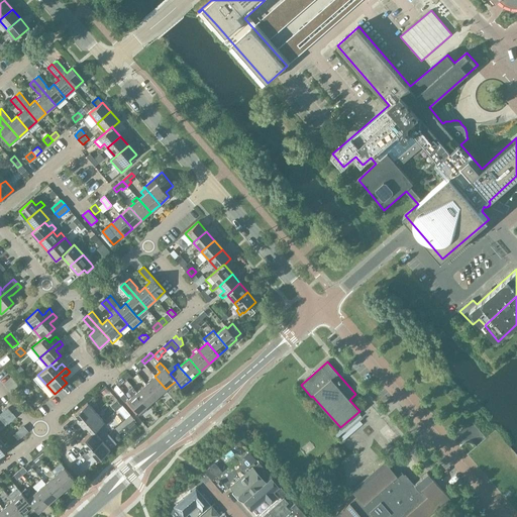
[(154,376),(145,384),(158,397),(166,389),(154,376)]
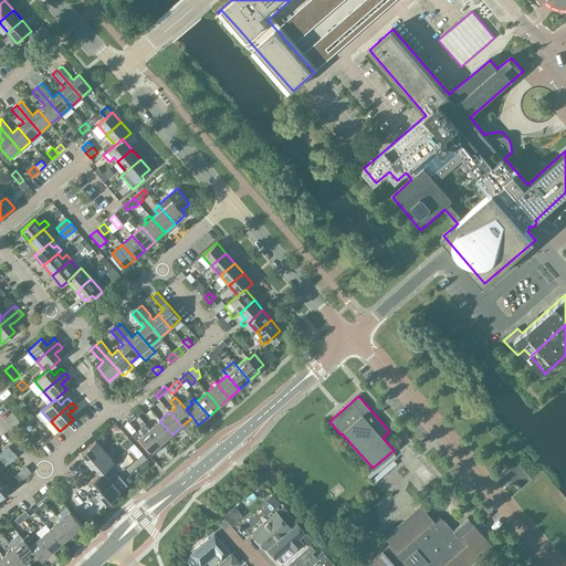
[(159,420),(149,429),(161,443),(173,435),(159,420)]
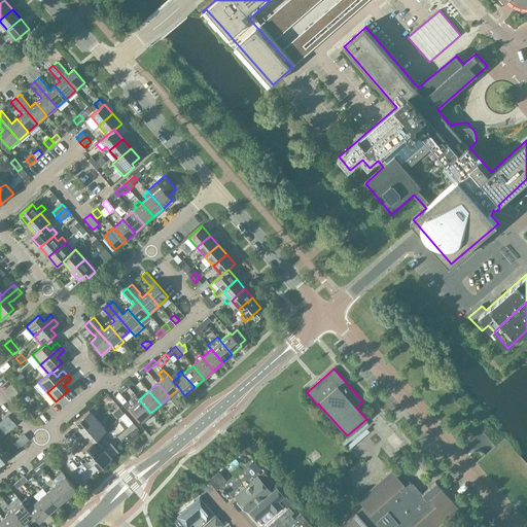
[(134,403),(130,408),(141,420),(141,421),(142,420),(144,423),(149,418),(147,416),(150,413),(139,399),(135,394),(130,398),(134,403)]
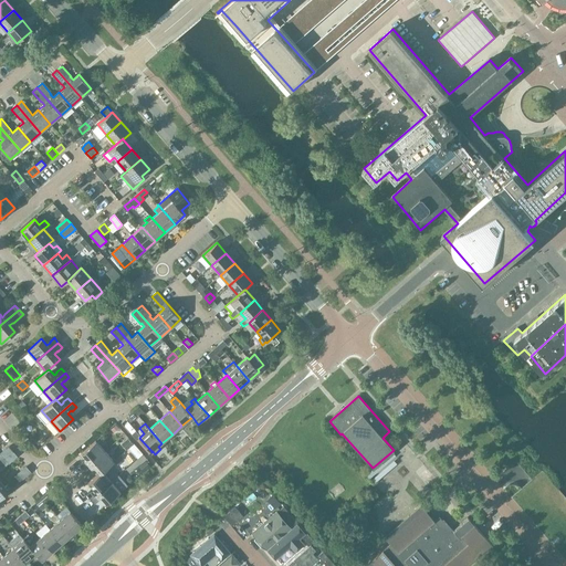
[(34,433),(29,439),(29,440),(33,444),(39,439),(34,433)]
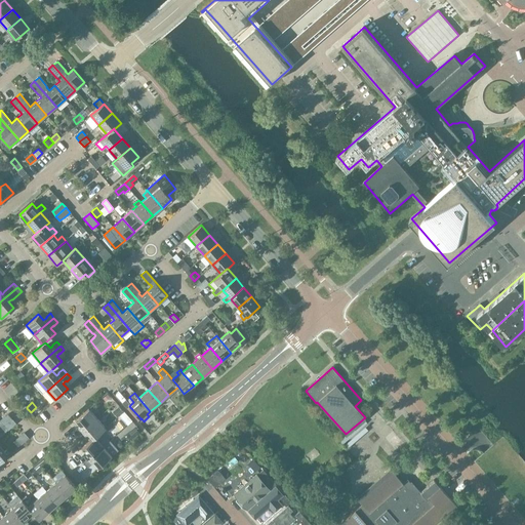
[(129,406),(126,409),(138,421),(140,419),(140,418),(129,406)]
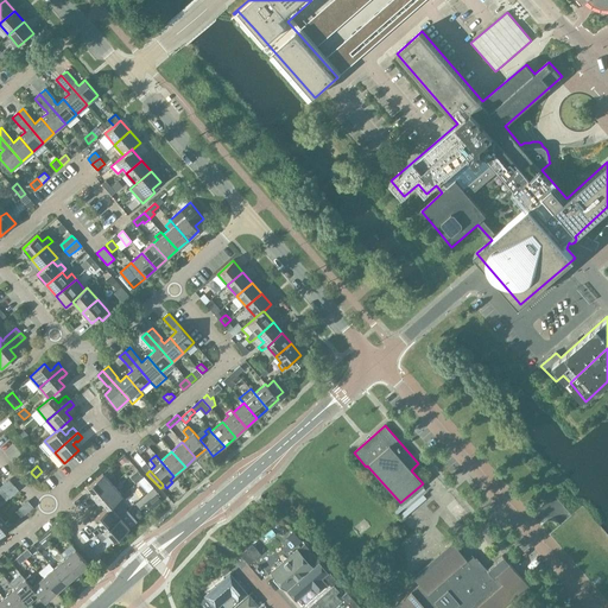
[(138,473),(131,480),(134,485),(143,477),(138,473)]
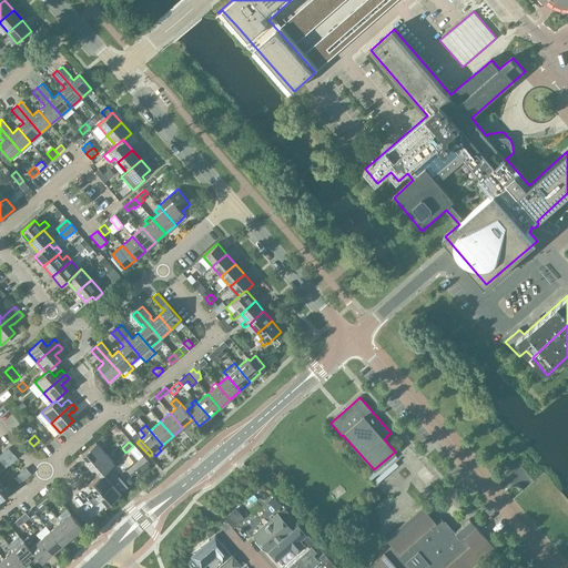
[(80,467),(84,472),(105,453),(97,443),(82,455),(88,460),(84,464),(84,463),(80,467)]
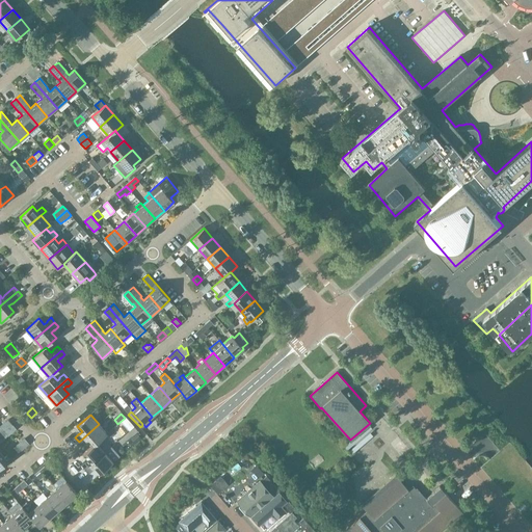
[(126,418),(121,422),(125,427),(130,422),(126,418)]
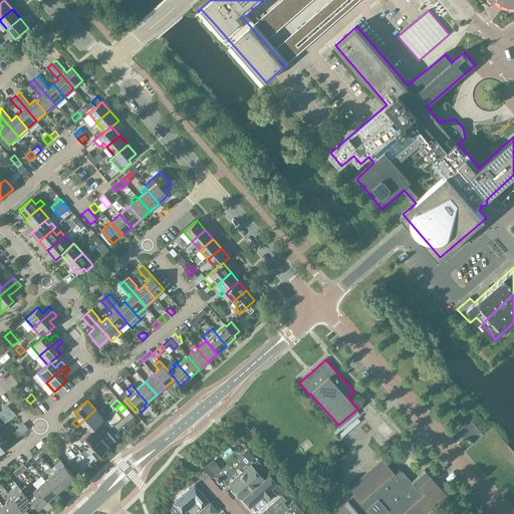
[(85,425),(90,430),(93,428),(103,420),(95,410),(76,427),(79,431),(83,428),(83,427),(85,425)]
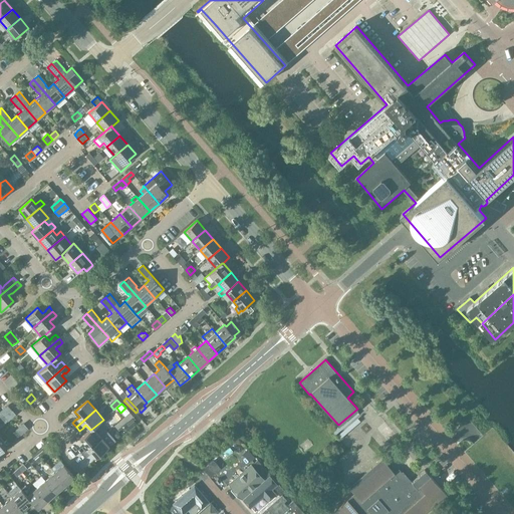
[(135,418),(125,425),(130,430),(138,423),(138,422),(135,418)]
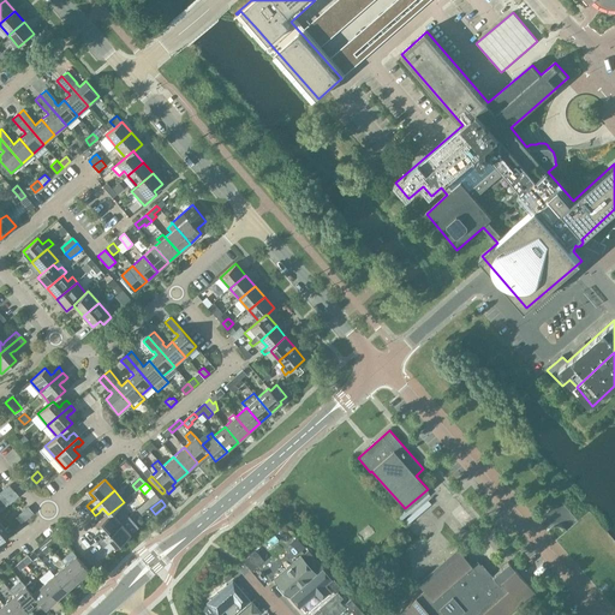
[(94,538),(99,543),(121,523),(112,512),(108,514),(96,525),(102,531),(99,535),(99,533),(94,538)]
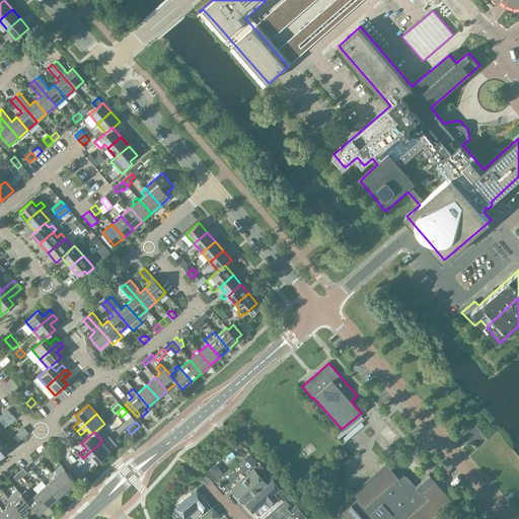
[(518,457),(497,432),(468,456),(518,514),(518,457)]
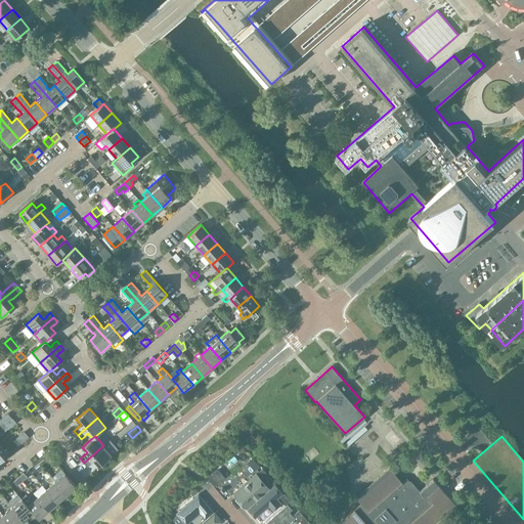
[(0,444),(0,461),(20,443),(16,439),(7,447),(7,448),(4,450),(0,444)]
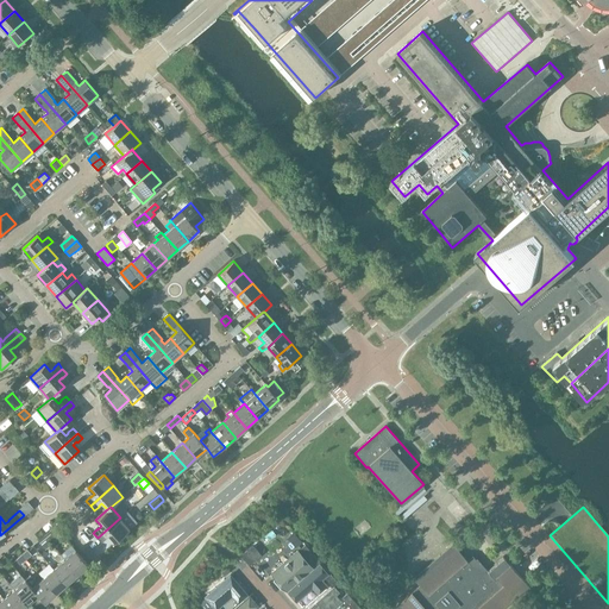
[(120,518),(98,538),(101,542),(106,539),(106,538),(110,535),(114,542),(130,529),(120,518)]
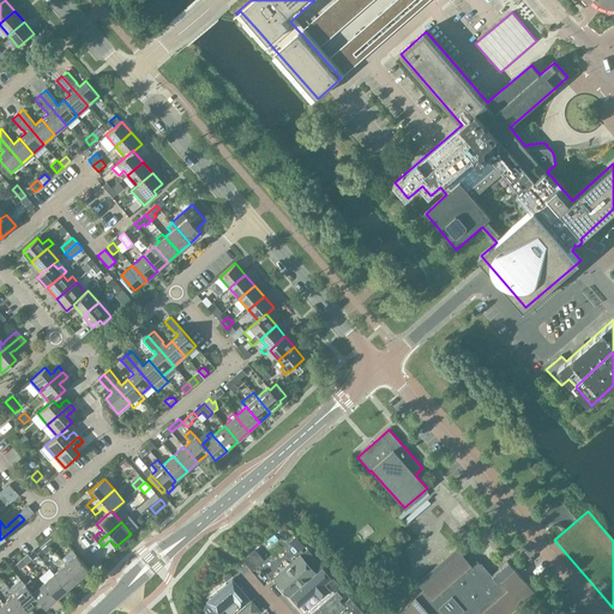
[(299,541),(294,546),(298,551),(304,546),(299,541)]
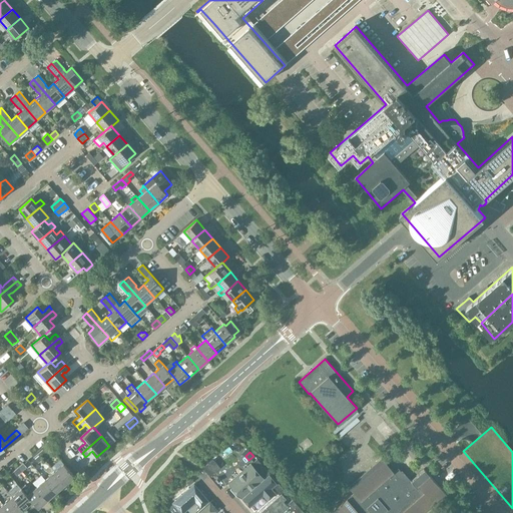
[(203,468),(209,475),(220,467),(213,459),(203,468)]
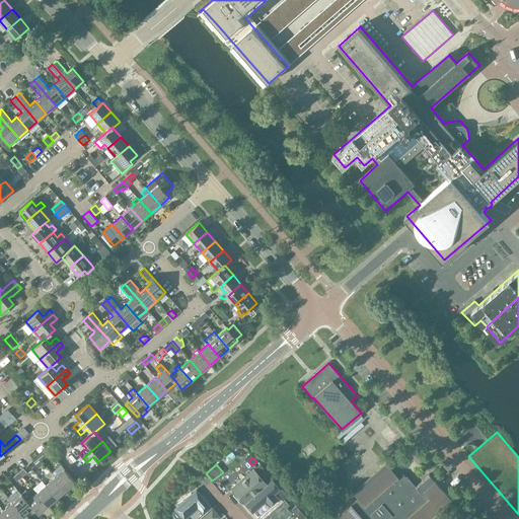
[(354,502),(337,517),(338,518),(428,518),(450,500),(429,474),(418,484),(415,487),(405,476),(402,473),(397,477),(387,466),(385,464),(352,494),(354,496),(357,499),(354,502)]
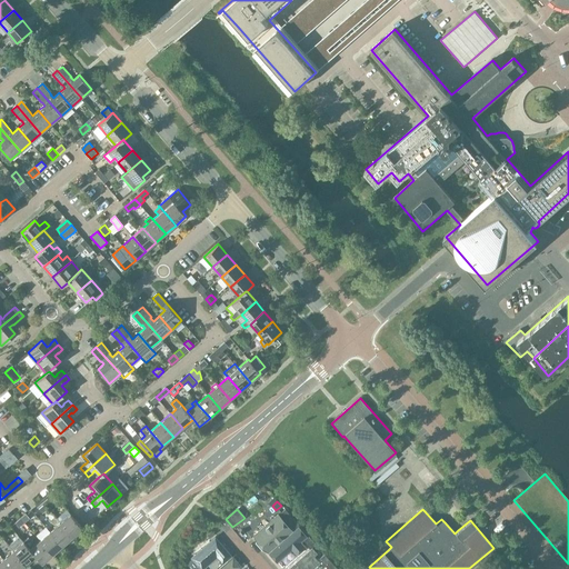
[(250,536),(266,553),(292,530),(277,511),(250,536)]
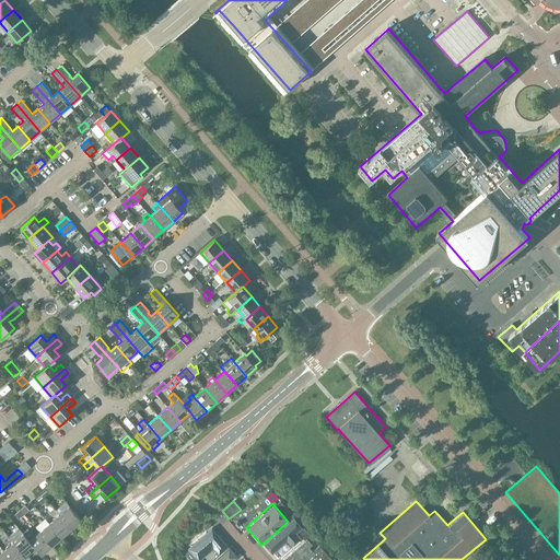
[(69,505),(59,515),(71,528),(81,520),(76,513),(69,505)]
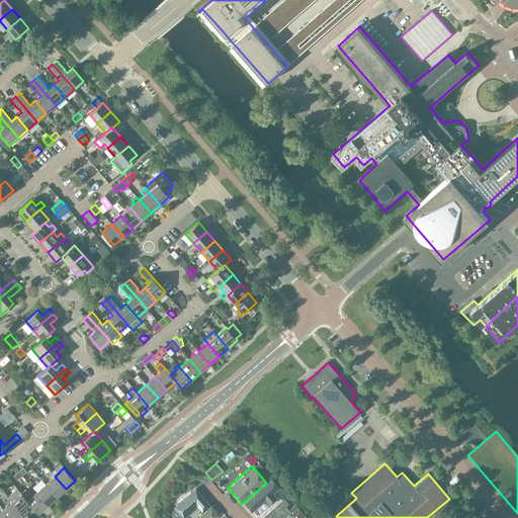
[(55,477),(46,484),(57,497),(66,489),(55,477)]
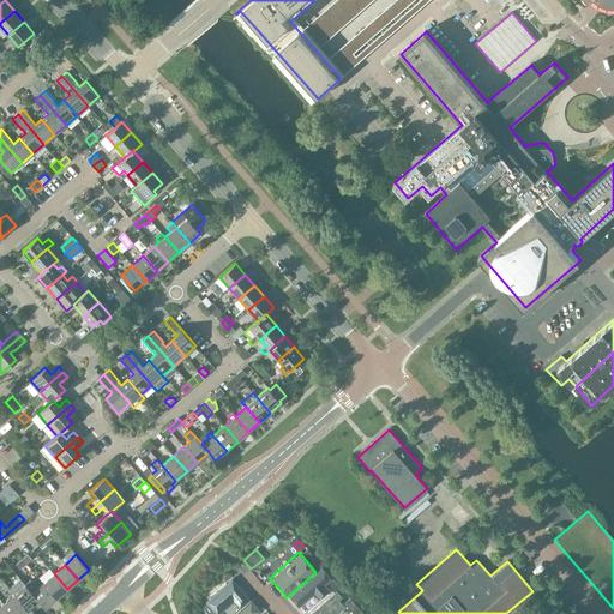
[(54,573),(43,583),(56,599),(67,589),(54,573)]
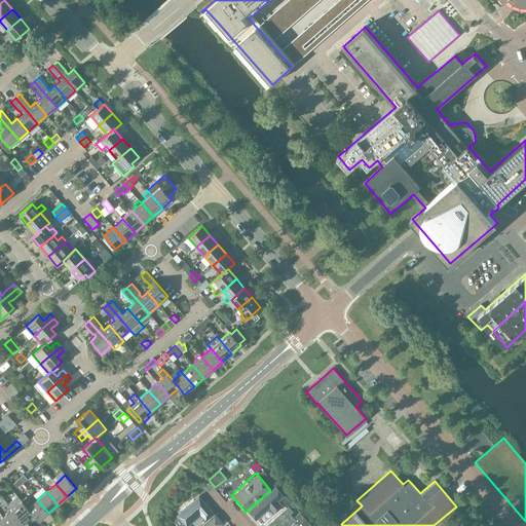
[(270,492),(249,511),(258,522),(279,503),(270,492)]
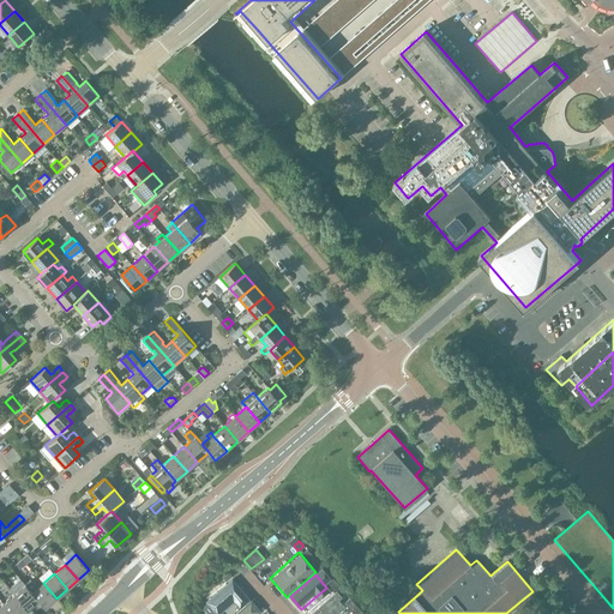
[(19,579),(8,589),(13,595),(28,611),(38,601),(24,585),(19,579)]
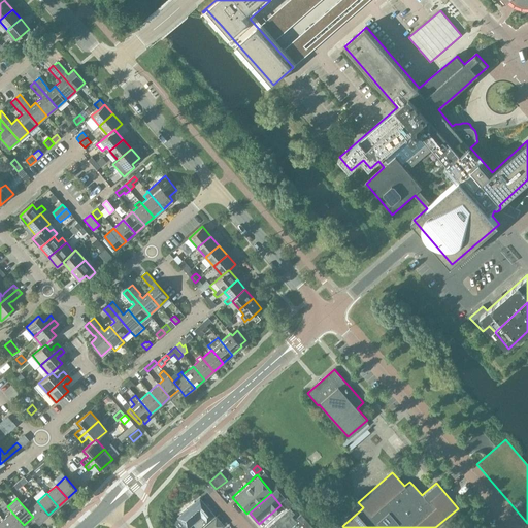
[(286,498),(279,502),(287,509),(287,510),(289,508),(292,505),(286,498)]
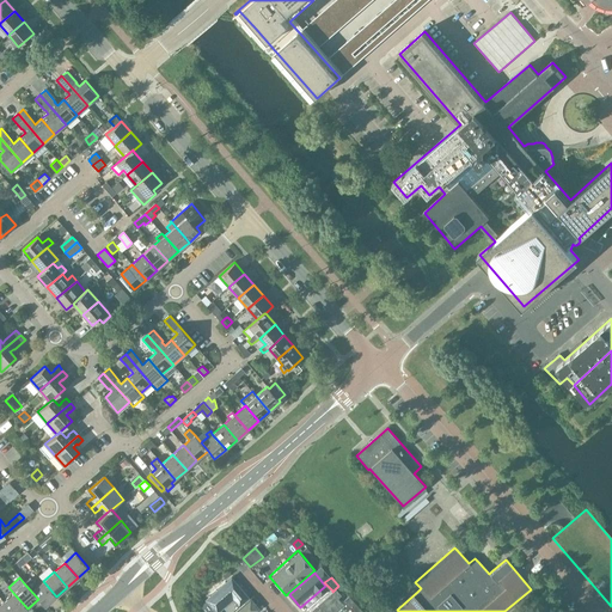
[(30,579),(24,583),(38,599),(46,606),(56,597),(43,581),(37,587),(30,579)]
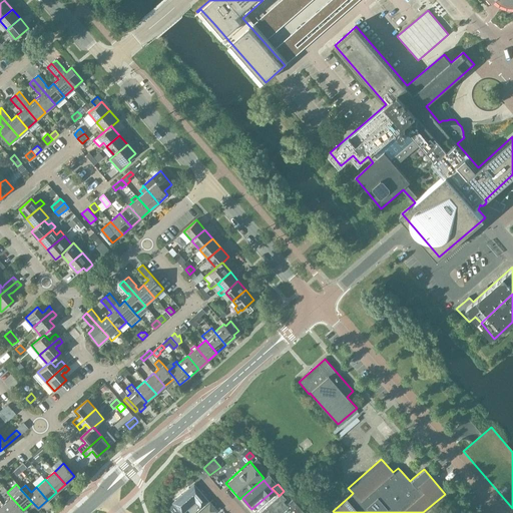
[(193,486),(172,504),(179,511),(179,512),(180,512),(201,495),(193,486)]
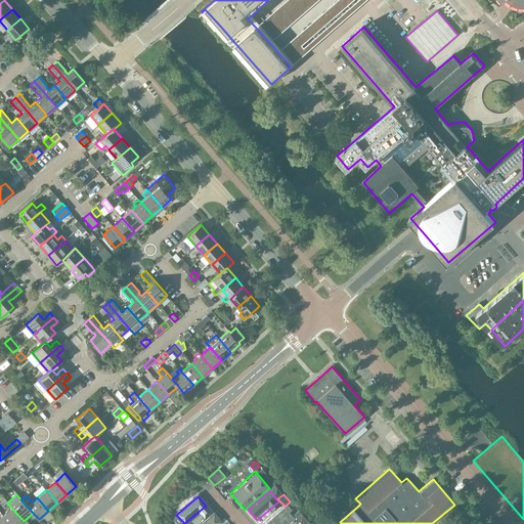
[(285,507),(263,523),(286,523),(294,517),(285,507)]
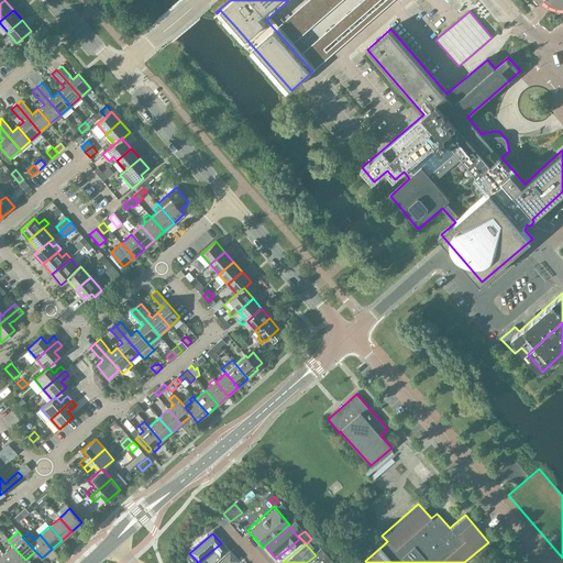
[(12,545),(2,554),(10,562),(20,562),(25,560),(12,545)]
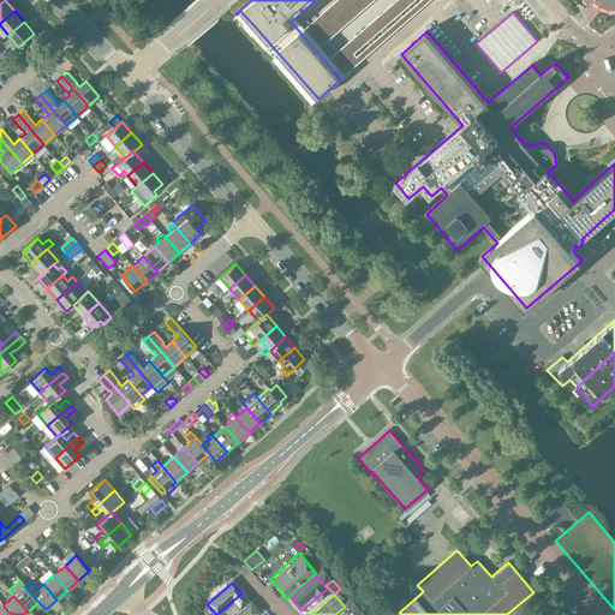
[(345,604),(352,613),(358,608),(350,599),(345,604)]
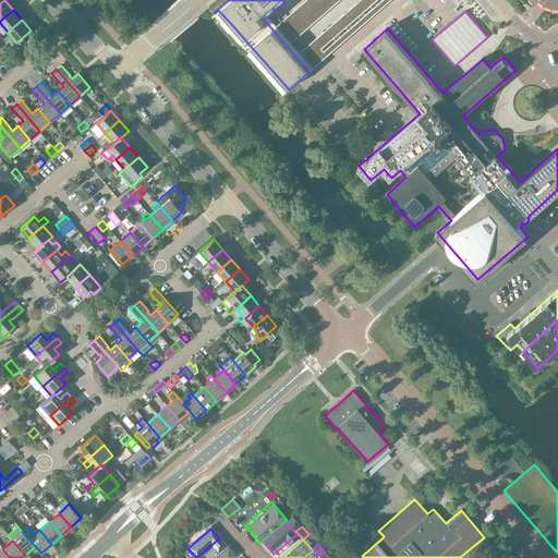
[(232,557),(237,555),(228,545),(213,557),(232,557)]
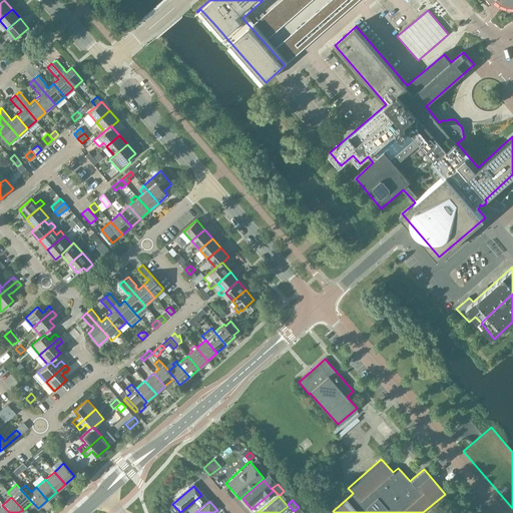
[(172,504),(167,508),(171,512),(176,512),(179,511),(172,504)]
